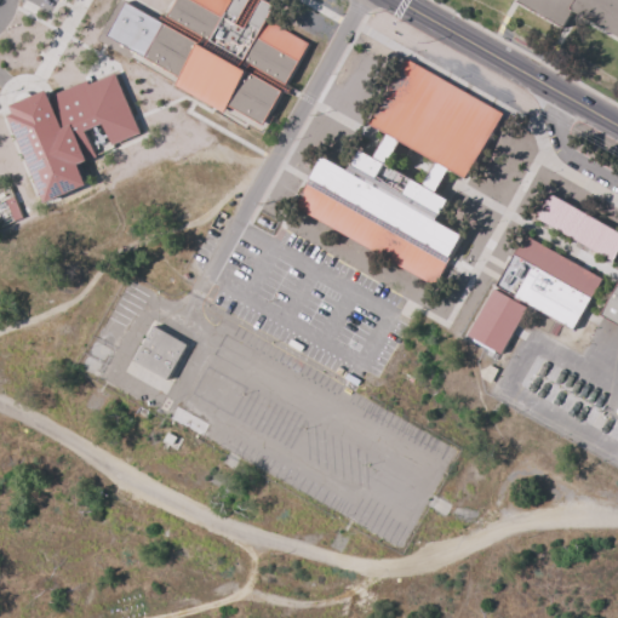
[(304,39),(263,21),(270,4),(262,0),(228,0),(222,15),(190,0),(173,0),(166,17),(178,22),(176,27),(122,1),(106,39),(179,73),(173,86),(224,109),(225,107),(265,125),(304,39)]
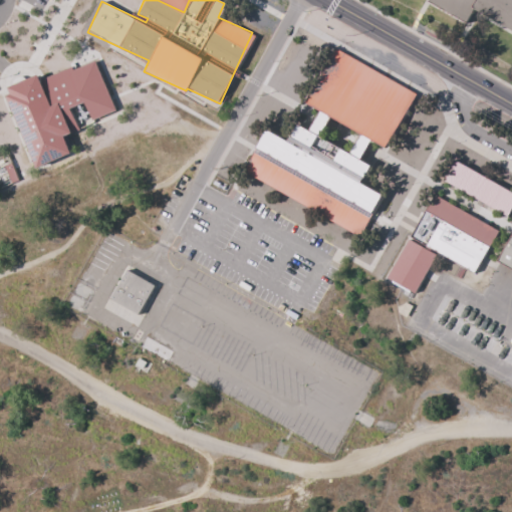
[(416,89),(333,49),(307,102),(319,109),(310,130),(297,123),(289,140),(266,129),(255,151),(363,203),(370,187),(361,183),(370,164),(360,159),(369,139),(388,147),(416,89)]
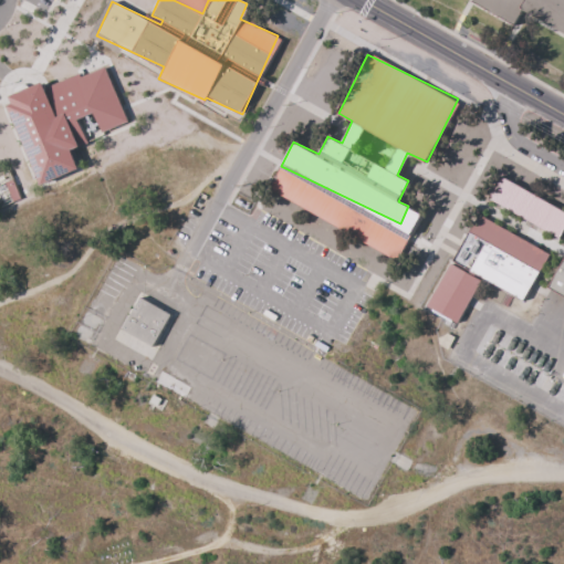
[(126,122),(105,64),(44,86),(42,82),(7,95),(39,185),(80,169),(72,148),(86,144),(77,118),(94,113),(101,132),(126,122)]
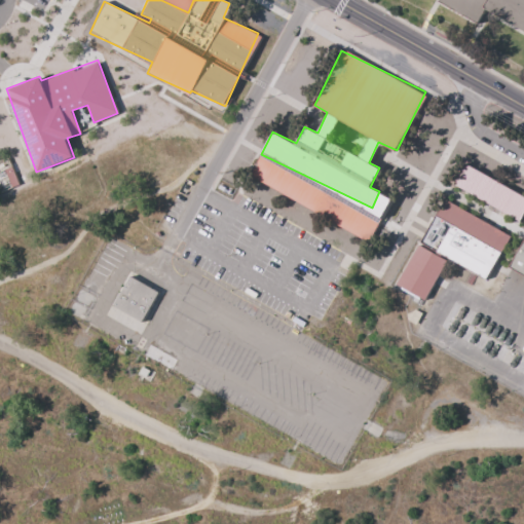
[(248,177),(357,232),(364,219),(376,225),(379,219),(258,157),(248,177)]
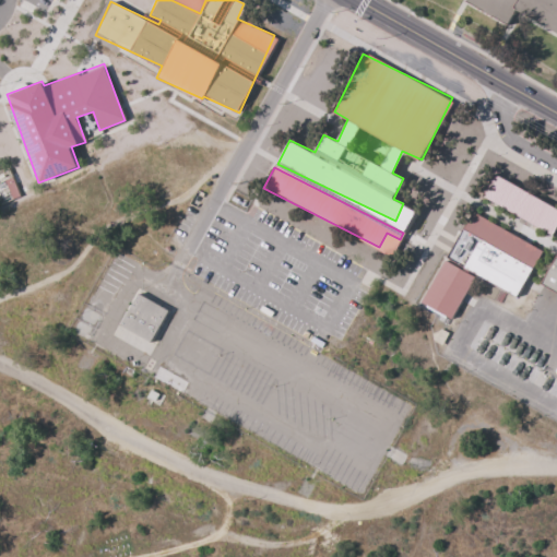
[(556,217),(556,208),(493,174),(481,196),(548,233),(556,217)]
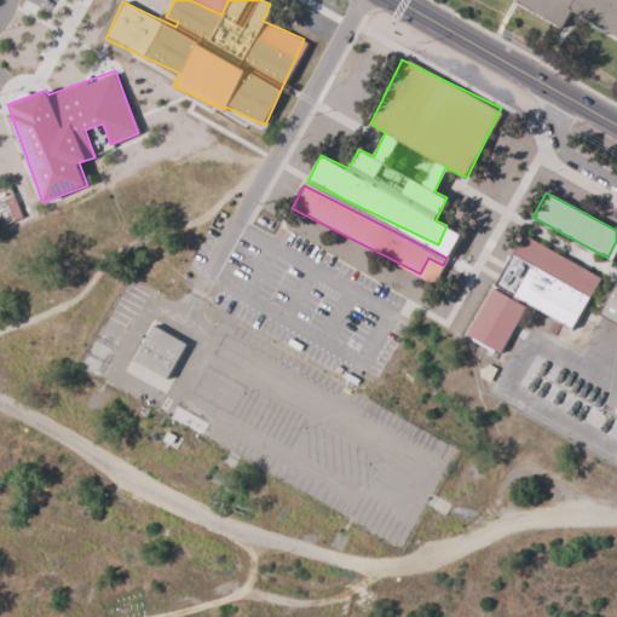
[(574,327),(600,276),(520,235),(495,287),(574,327)]
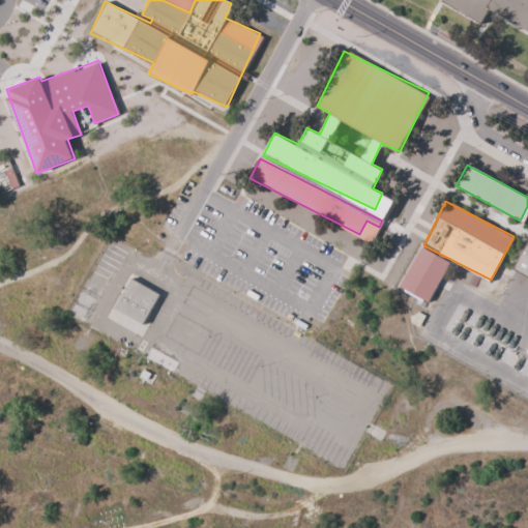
[(428,301),(449,261),(420,246),(400,286),(428,301)]
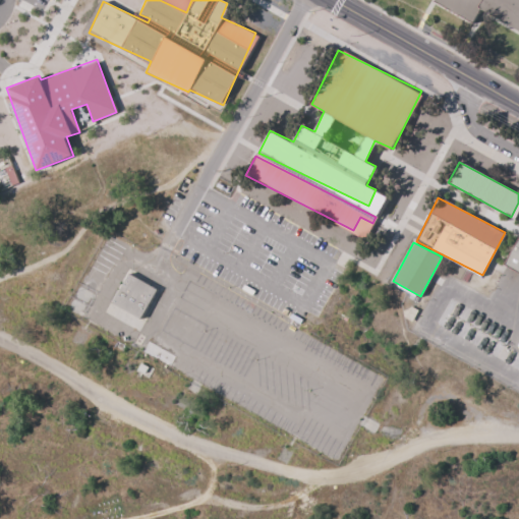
[(111,302),(140,319),(157,289),(127,273),(111,302)]
